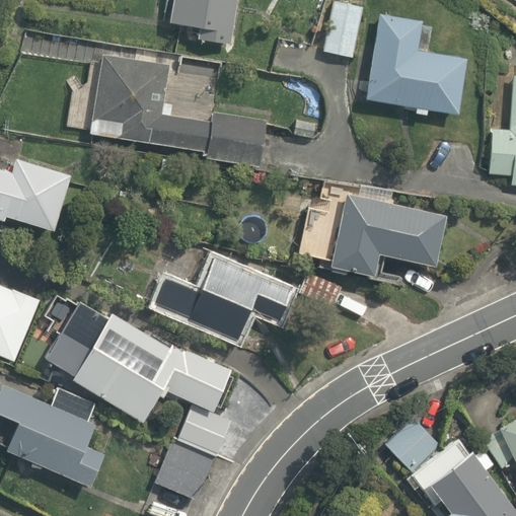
[(230,47),(237,0),(168,0),(165,23),(198,28),(196,42),(230,47)]
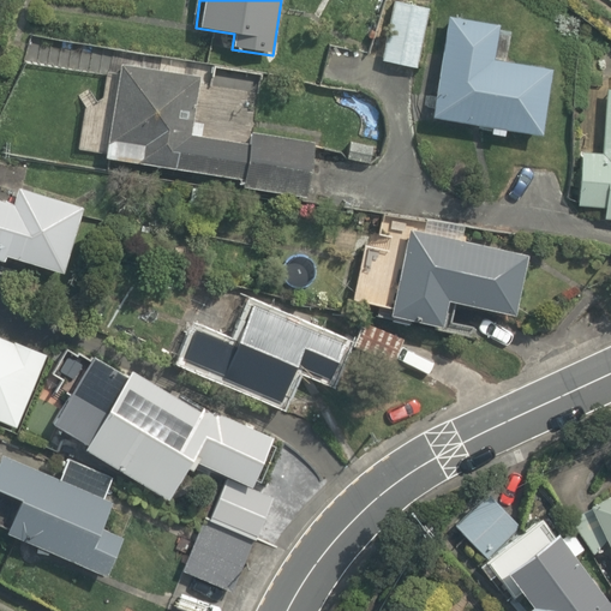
[(432,10),(414,6),(417,0),(414,0),(403,0),(403,4),(395,1),(381,63),(418,71),(432,10)]
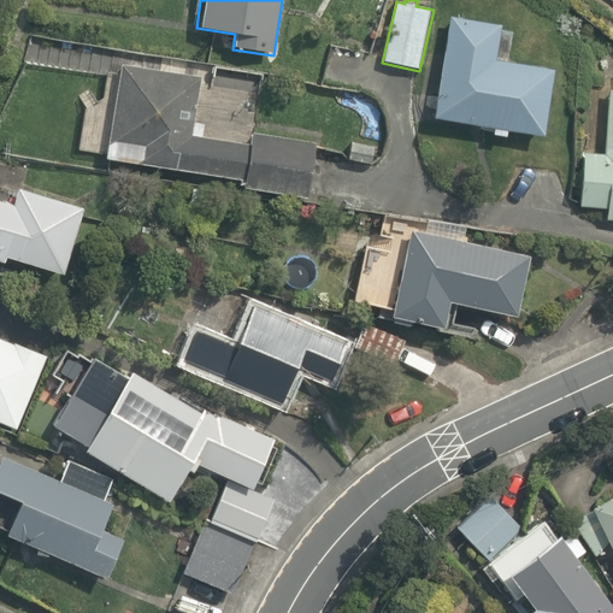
[(504,24),(448,18),(436,118),(490,125),(489,134),(506,136),(507,130),(544,134),(553,69),(499,62),(504,24)]
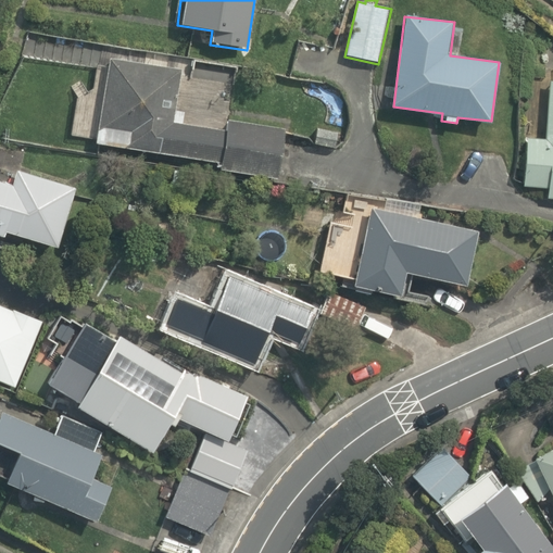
[(202,72),(109,60),(104,95),(77,90),(71,138),(95,141),(93,146),(217,162),(216,174),(280,183),(287,133),(231,125),(237,80),(221,78),(222,70),(202,67),(202,72)]
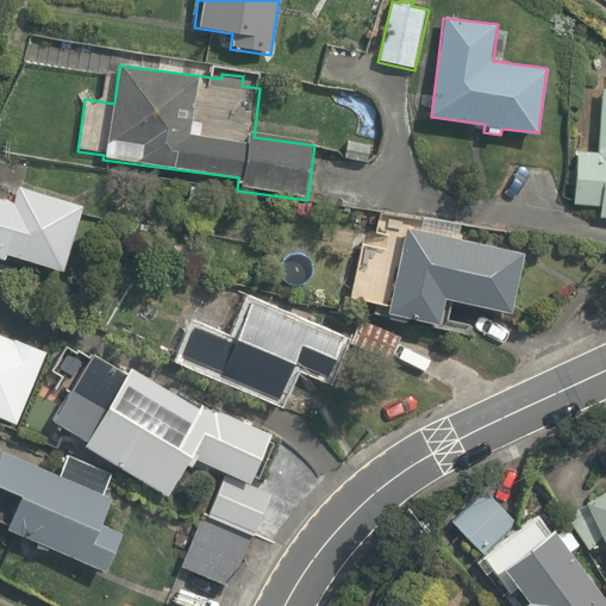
[(605,93),(595,93),(593,151),(576,151),(573,205),(603,206),(601,220),(605,220),(605,93)]
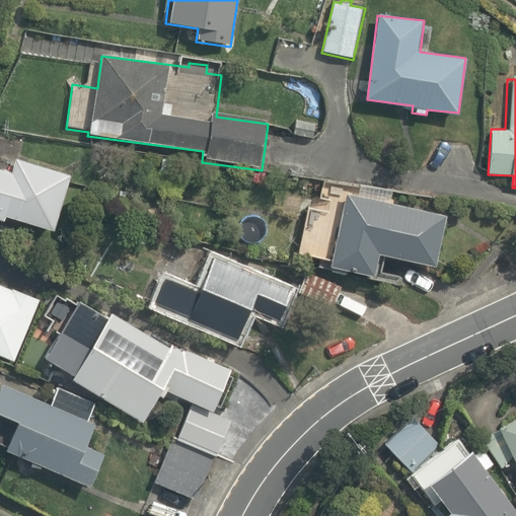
[(5,171),(0,169),(0,221),(7,223),(9,218),(56,232),(71,178),(9,160),(5,171)]
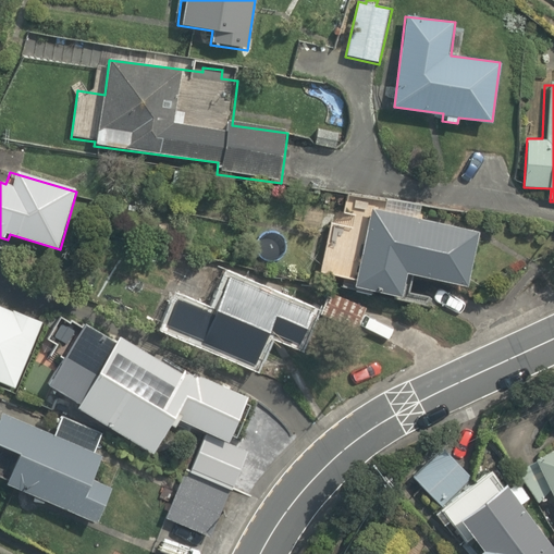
[(480,234),(372,208),(353,288),(406,302),(413,275),(467,288),(480,234)]
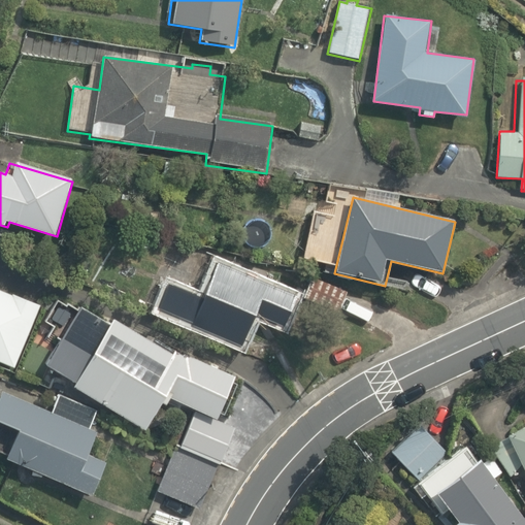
[(239,342),(252,314),(283,327),(296,296),(214,262),(202,287),(171,274),(157,308),(239,342)]
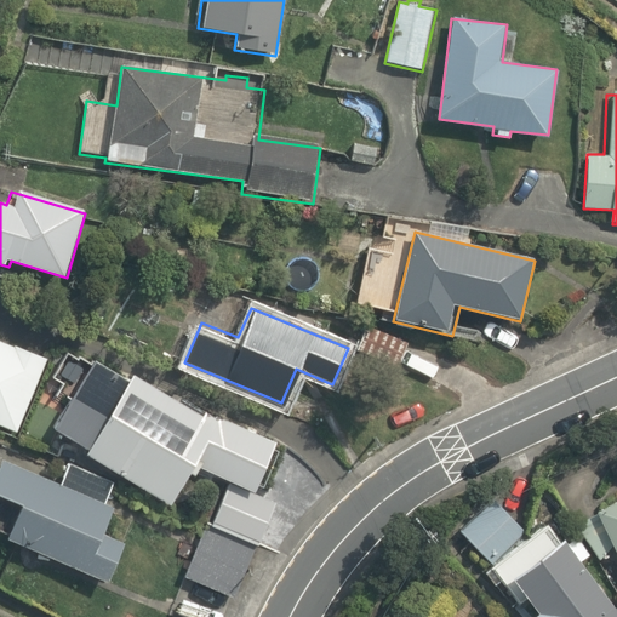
[(46,360),(0,340),(0,423),(16,430),(46,360)]
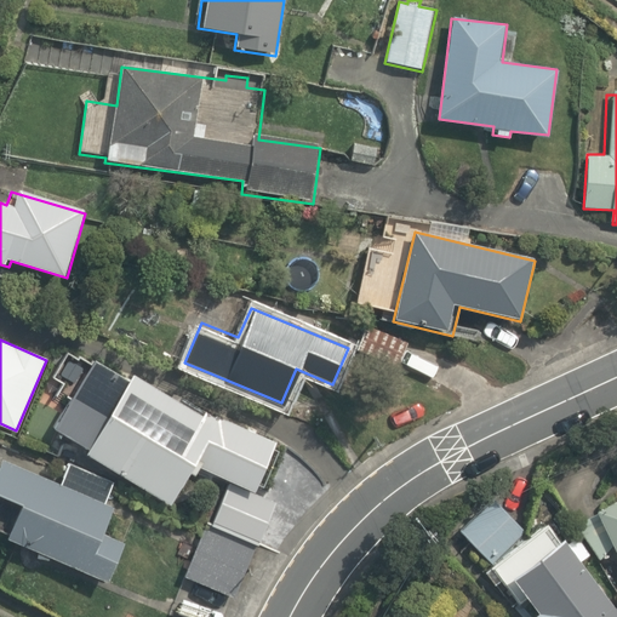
[(172,506),(217,430),(130,378),(124,389),(90,369),(56,427),(85,445),(81,451),(172,506)]
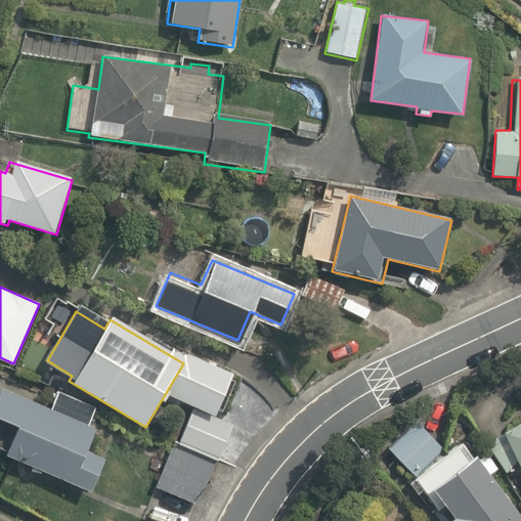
[(98,409),(60,393),(53,409),(5,391),(0,400),(0,419),(22,430),(8,456),(92,492),(106,459),(87,451),(97,429),(89,427),(98,409)]
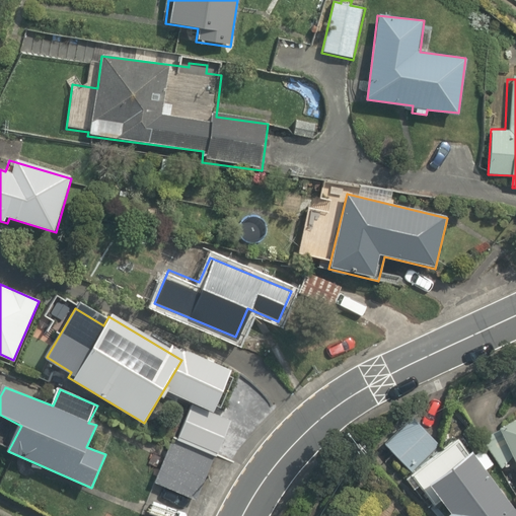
[(415,417),(384,443),(408,470),(438,444),(415,417)]
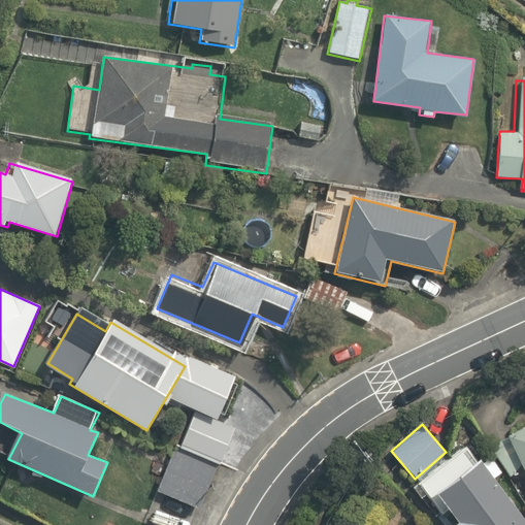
[(524,428),(509,436),(524,470),(524,428)]
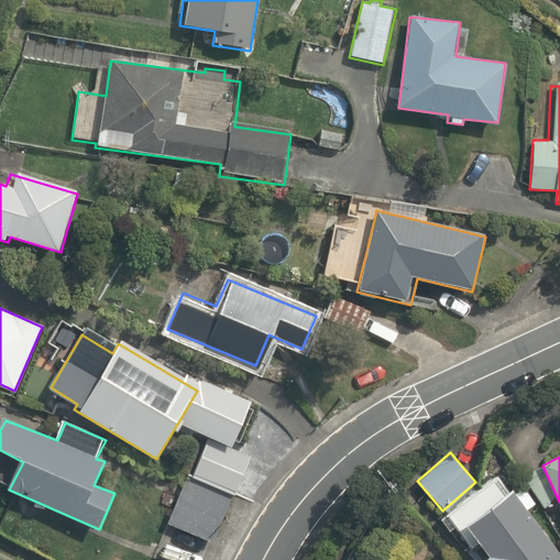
[(231,497),(185,479),(166,524),(212,542),(231,497)]
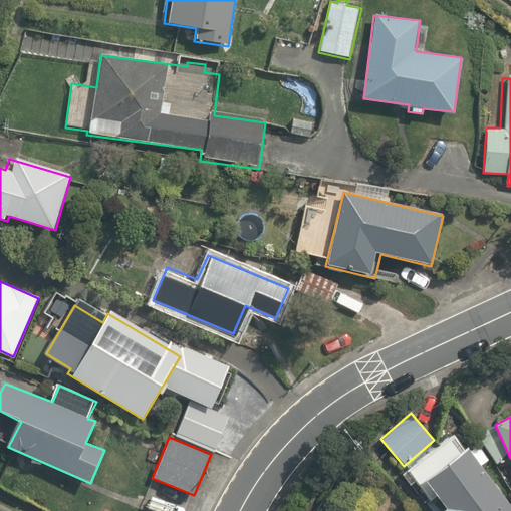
[(466,451),(427,476),(447,506),(441,510),(510,510),(510,502),(486,466),(491,463),(480,446),(468,455),(466,451)]
